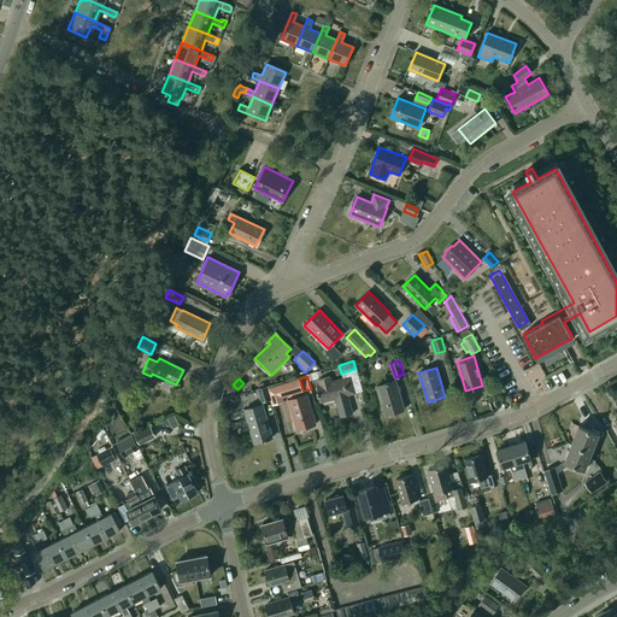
[(298,378),(268,388),(271,400),(272,405),(285,401),(282,397),(301,391),(298,378)]
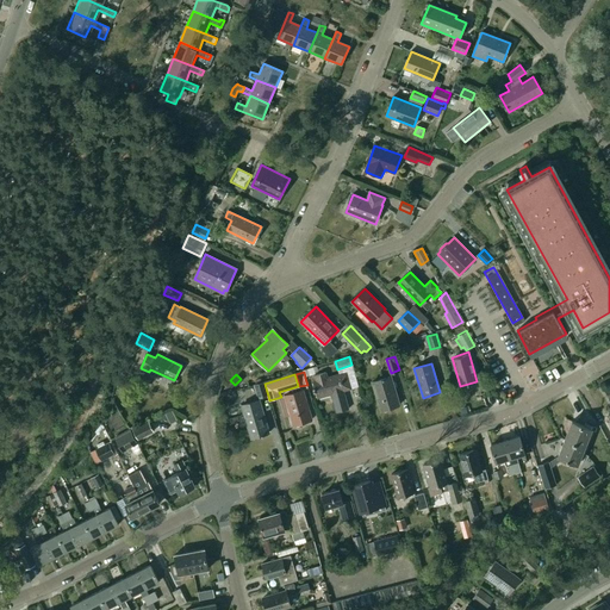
[(337,412),(348,410),(343,392),(352,390),(347,374),(329,379),(328,374),(316,378),(318,384),(313,385),(317,399),(332,396),(337,412)]
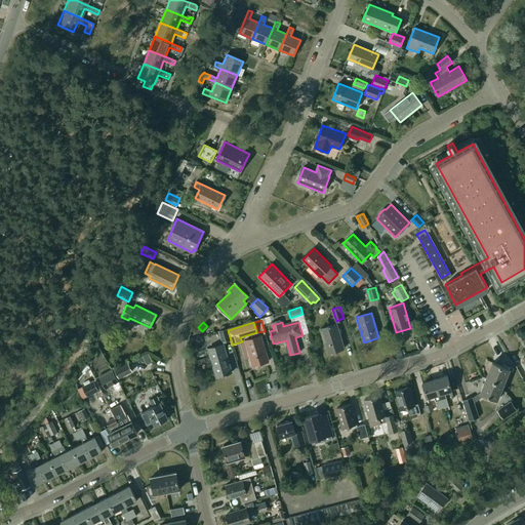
[(328,354),(344,349),(336,323),(320,328),(328,354)]
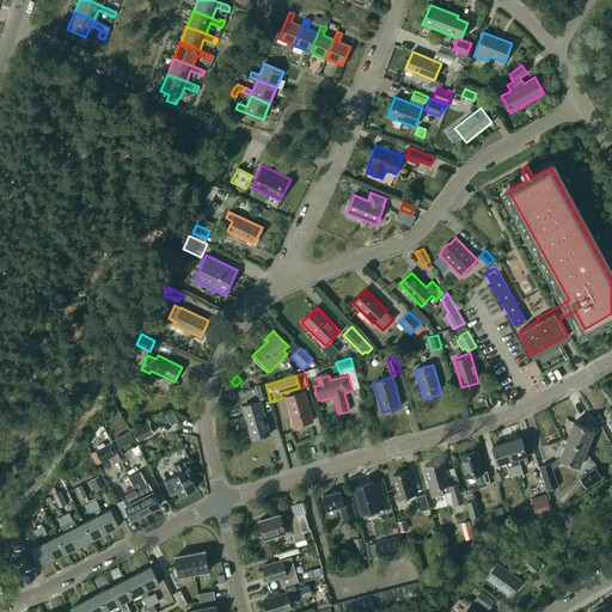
[(264,385),(256,387),(259,401),(268,398),(264,385)]
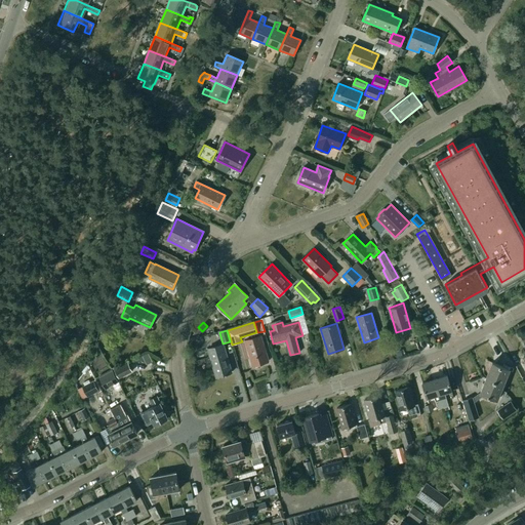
[(253,366),(268,362),(260,336),(245,340),(253,366)]
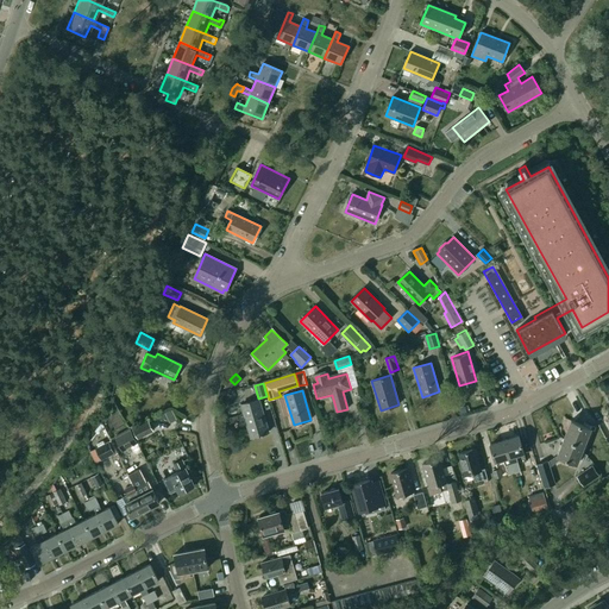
[(251,438),(269,432),(259,402),(242,407),(251,438)]
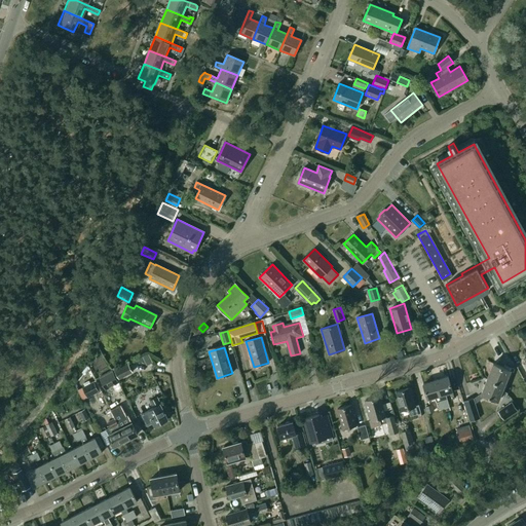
[(133,372),(128,364),(115,371),(119,379),(133,372)]
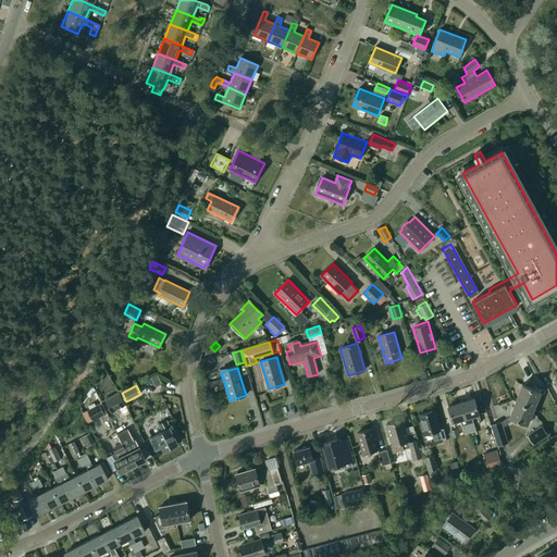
[(522,385),(509,418),(528,424),(541,392),(522,385)]
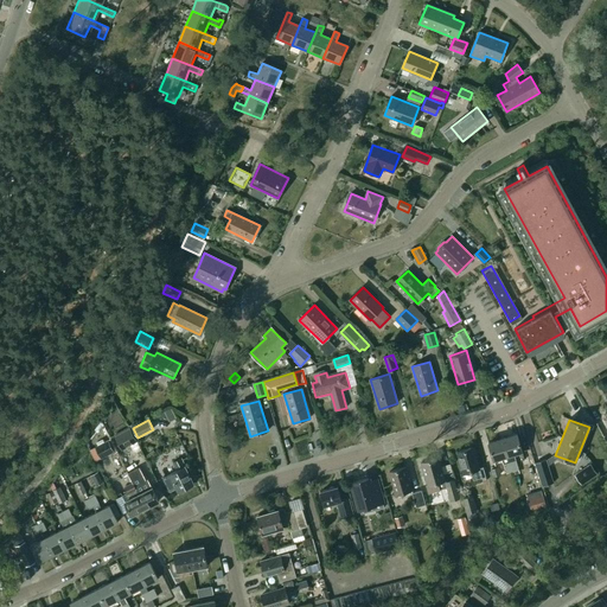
[(596,423),(604,438),(606,435),(606,426),(604,420),(596,423)]
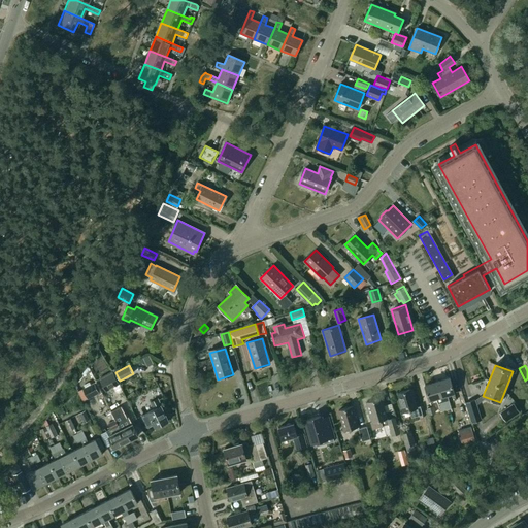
[(106,393),(119,386),(113,375),(100,382),(106,393)]
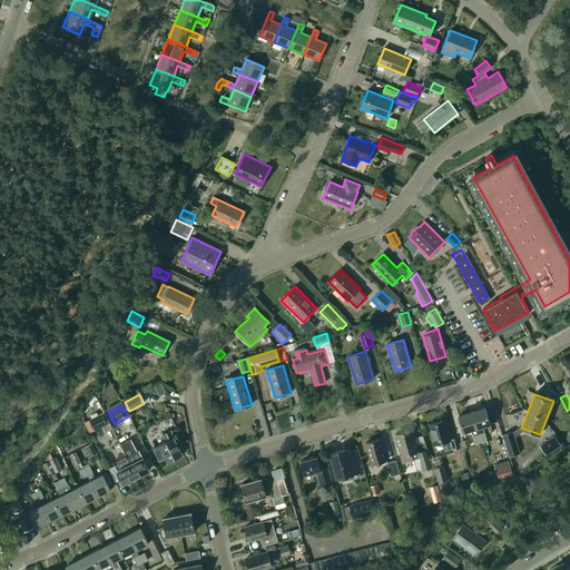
[(487,441),(482,426),(490,424),(485,408),(472,412),(481,442),(487,441)]
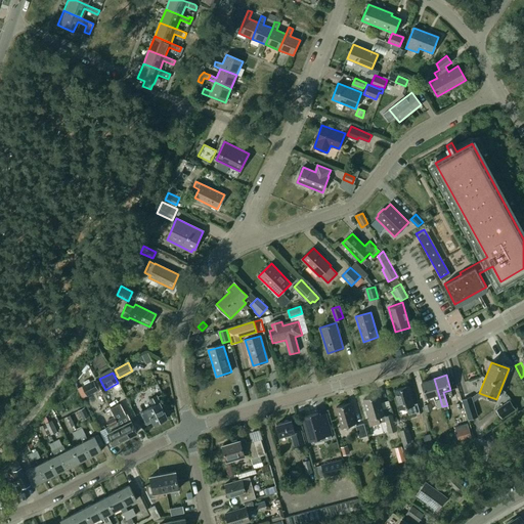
[(434,379),(422,383),(426,398),(433,395),(437,408),(442,406),(434,379)]
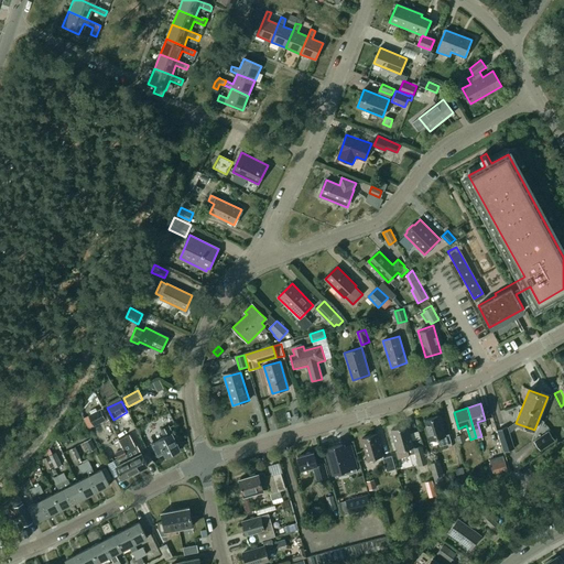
[(106,422),(100,412),(88,418),(94,427),(106,422)]
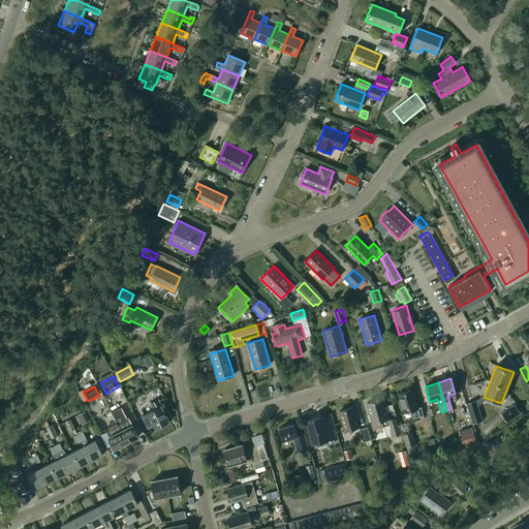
[(412,390),(399,394),(404,412),(409,411),(411,418),(422,415),(419,408),(417,408),(412,390)]
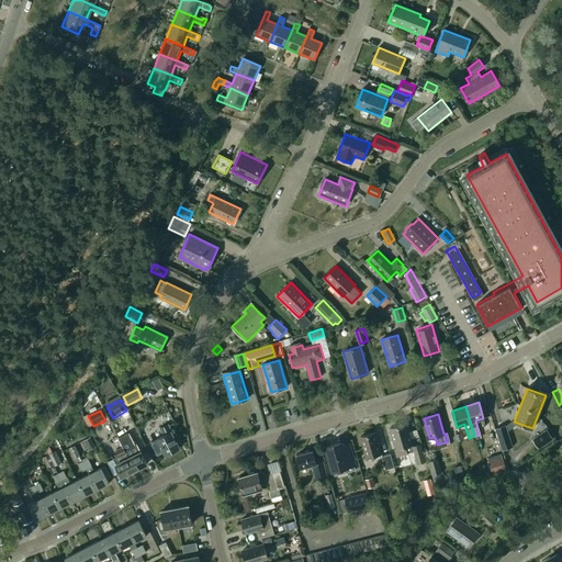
[(413,447),(406,424),(390,428),(396,449),(394,449),(396,458),(414,452),(417,464),(426,461),(420,445),(413,447)]
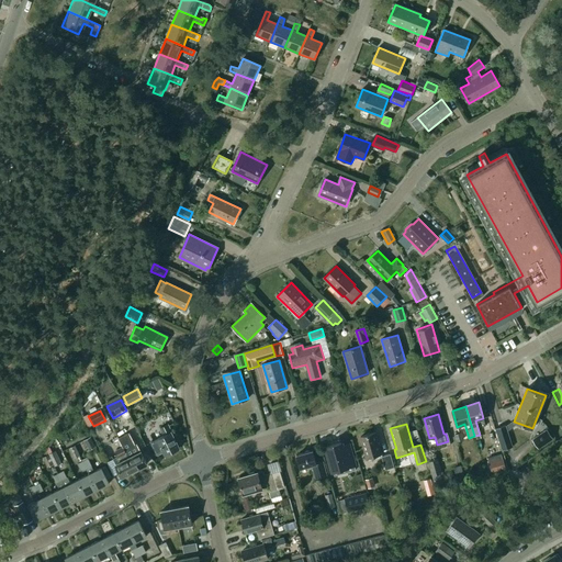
[(165,436),(152,442),(157,453),(163,450),(165,454),(179,448),(167,425),(160,428),(165,436)]
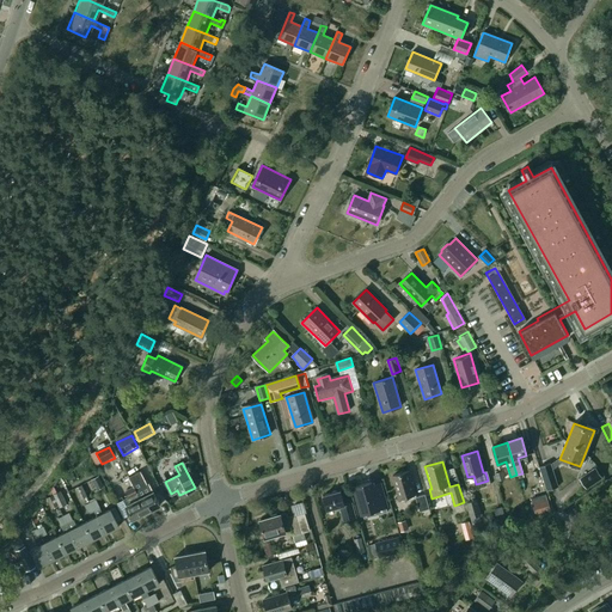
[(540,466),(548,490),(558,487),(551,463),(540,466)]
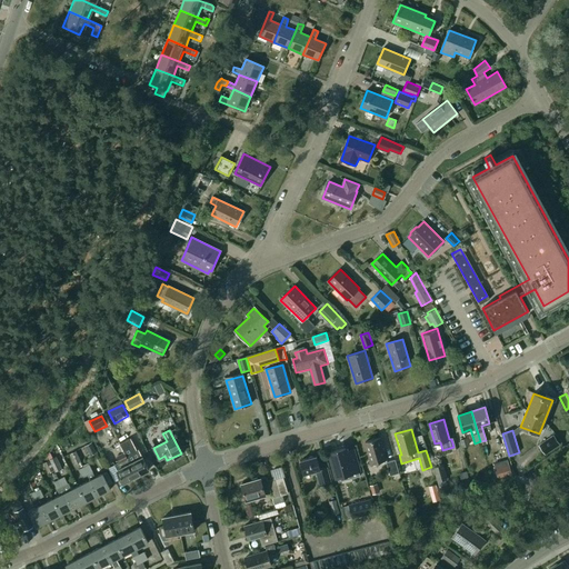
[(553,436),(539,446),(546,456),(561,446),(553,436)]
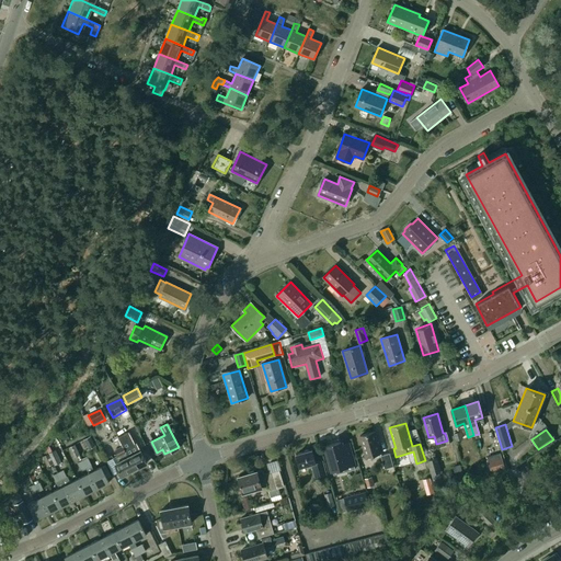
[(116,435),(123,447),(135,470),(147,464),(134,438),(129,442),(124,431),(116,435)]
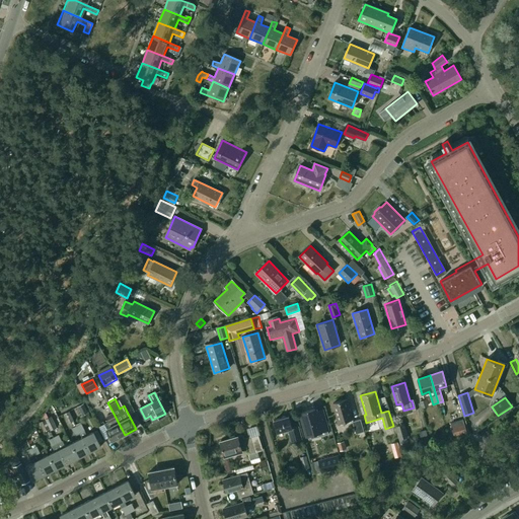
[(352,419),(347,399),(332,403),(339,423),(352,419)]
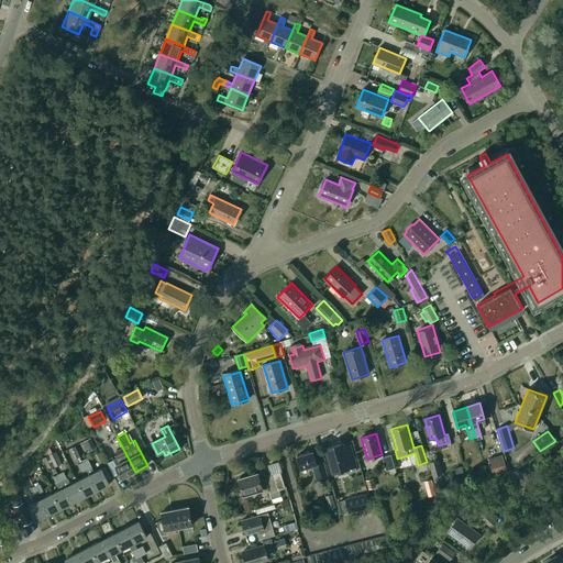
[(465,440),(463,433),(455,435),(457,443),(465,440)]
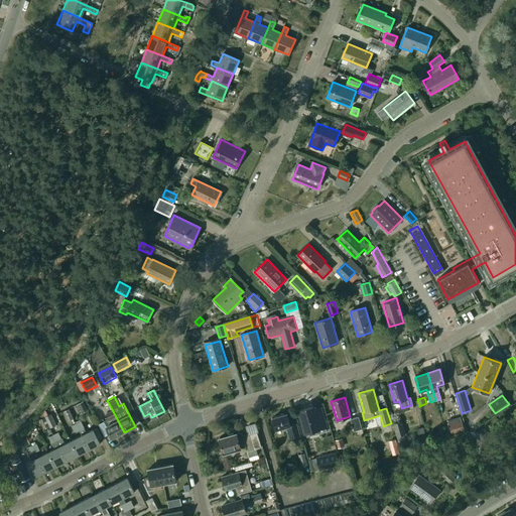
[(88,410),(84,401),(78,404),(82,413),(88,410)]
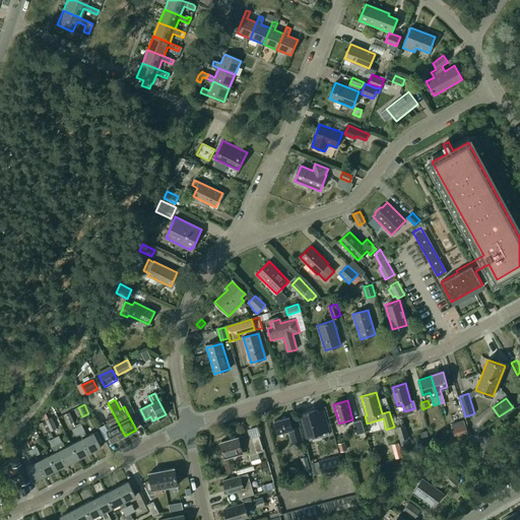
[(316,409),(302,413),(308,437),(320,434),(321,438),(329,435),(323,413),(317,414),(316,409)]
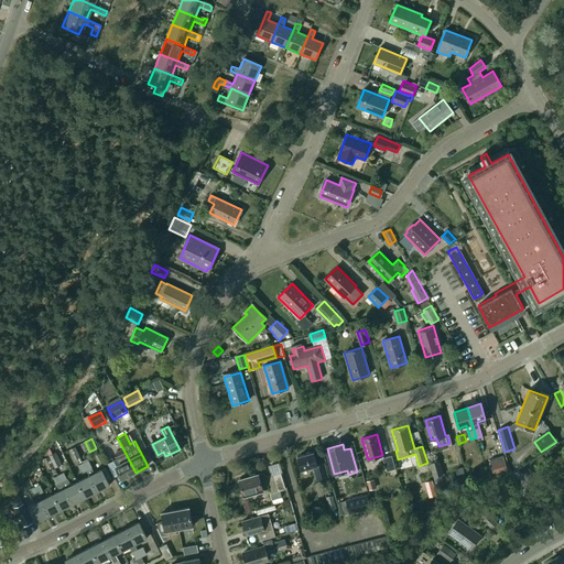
[(80,457),(75,447),(69,449),(74,461),(80,457)]
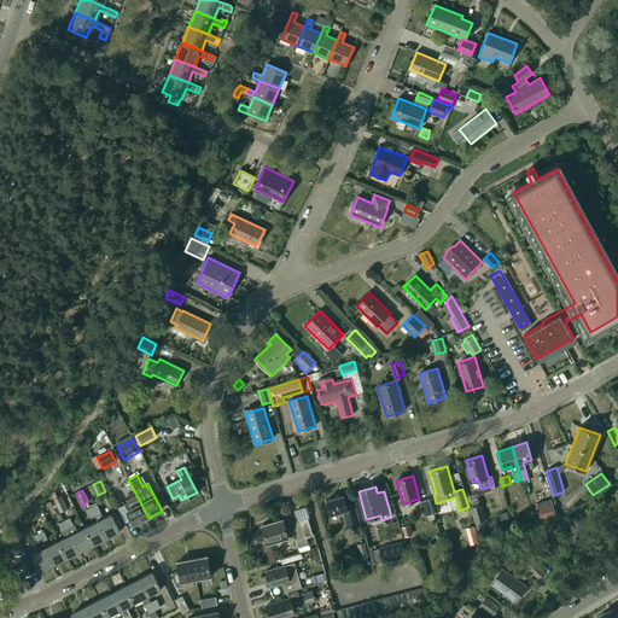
[(134,524),(149,518),(135,493),(127,496),(130,502),(124,506),(127,511),(132,519),(134,524)]
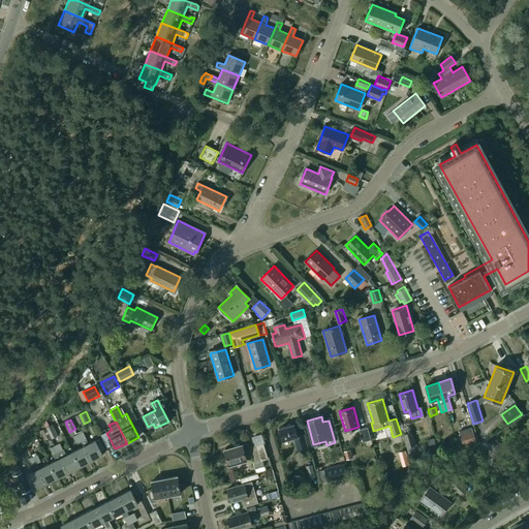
[(47,428),(51,437),(52,439),(58,436),(53,425),(47,428)]
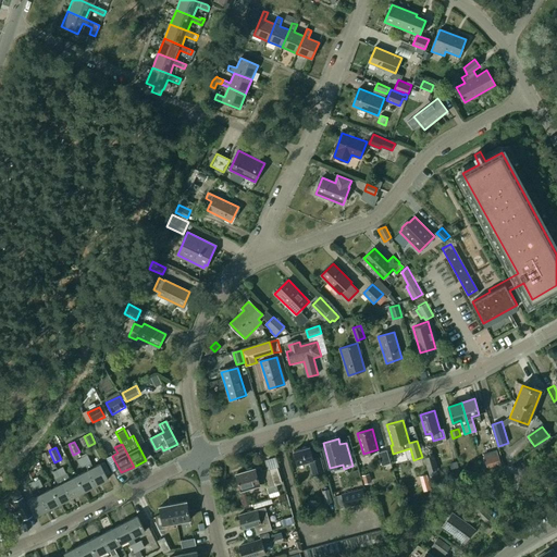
[(310,447),(294,452),(297,463),(308,461),(312,475),(324,472),(320,457),(313,459),(310,447)]
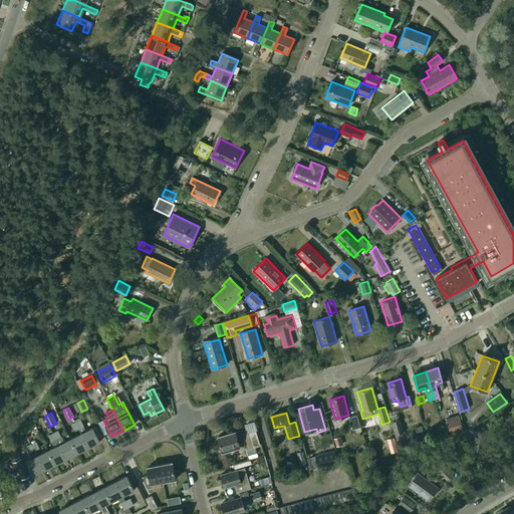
[(352,430),(360,428),(357,415),(348,418),(352,430)]
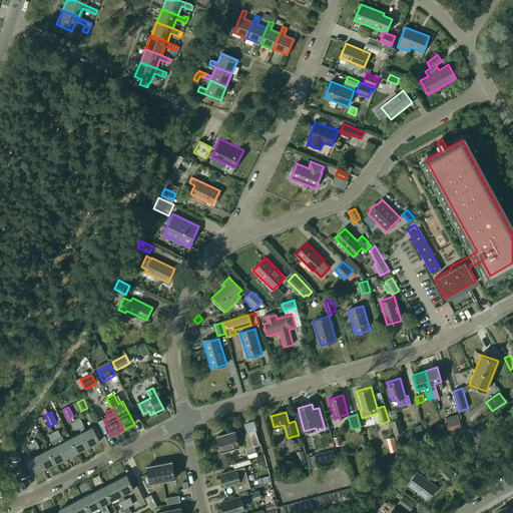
[(43,427),(49,424),(45,415),(39,418),(43,427)]
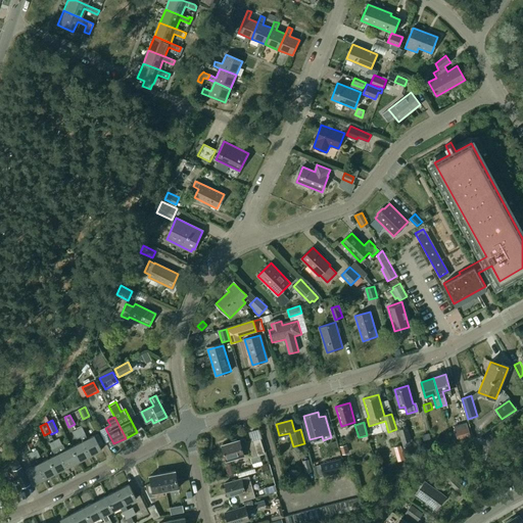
[(83,441),(90,456),(101,449),(94,435),(88,439),(82,427),(77,430),(80,436),(83,441)]
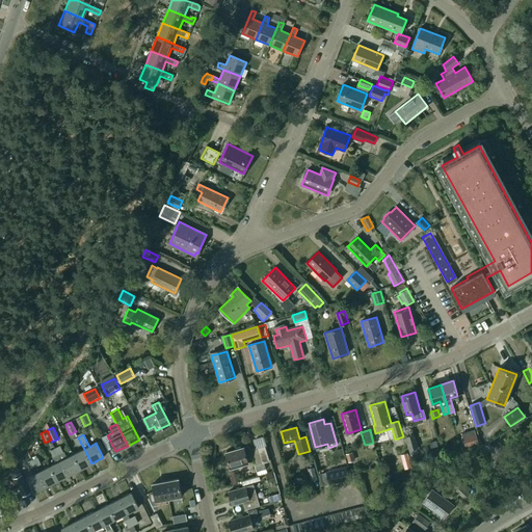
[(478,444),(476,434),(462,437),(466,447),(478,444)]
